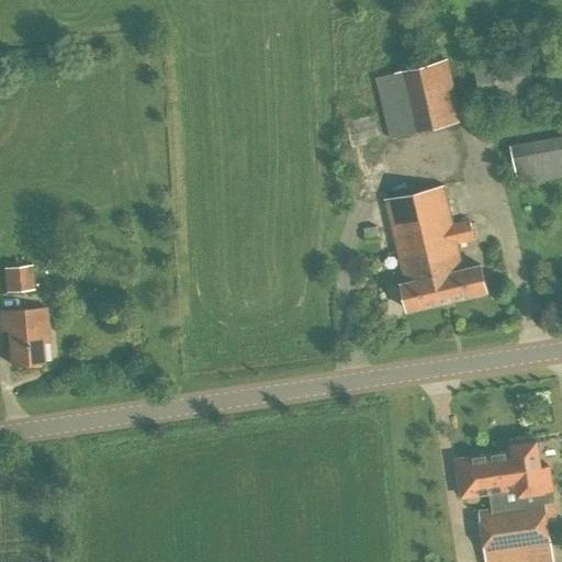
[(483,108),(561,89),(550,46),(472,65),(483,108)]
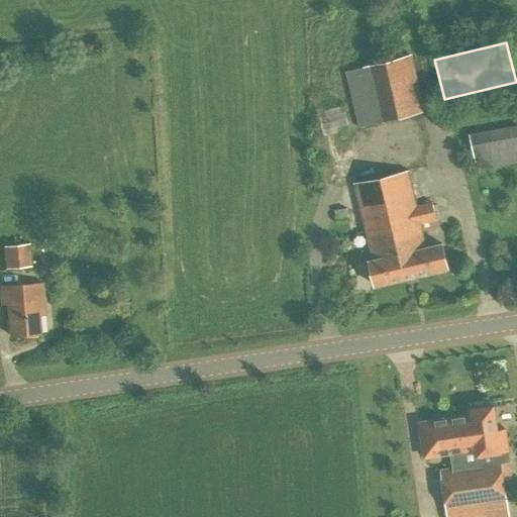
[(358,128),(425,111),(412,55),(345,73),(358,128)]
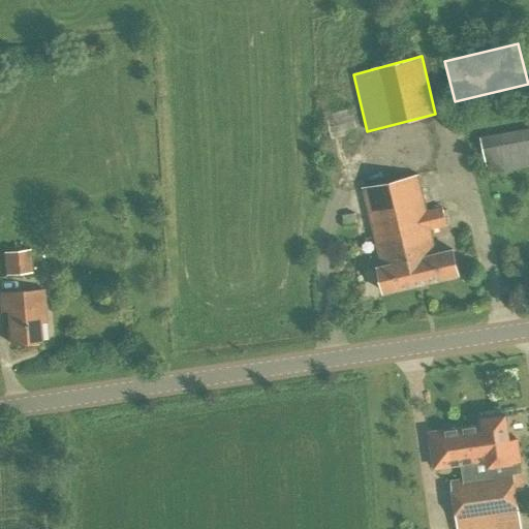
[(332,138),(335,137),(345,135),(344,130),(356,126),(352,109),(327,115),(332,138)]
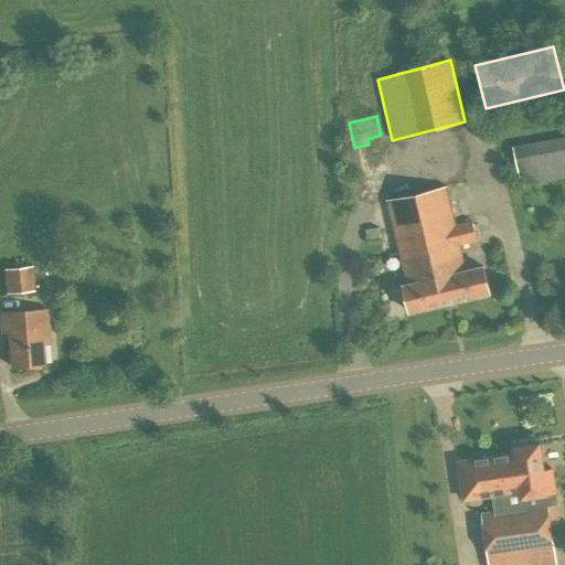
[(522,187),(564,178),(564,136),(513,146),(522,187)]
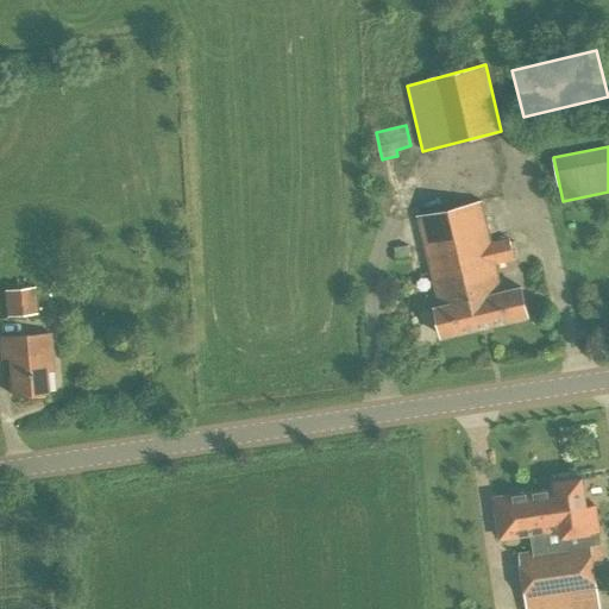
[(491,242),(483,202),(482,200),(416,215),(438,306),(434,307),(441,337),(528,316),(521,287),(504,290),(498,263),(514,259),(510,237),(491,242)]
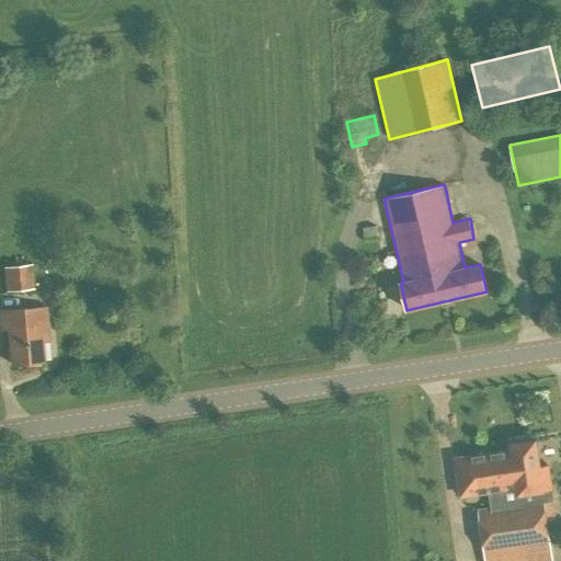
[(6,293),(33,289),(34,289),(32,264),(3,266),(6,293)]
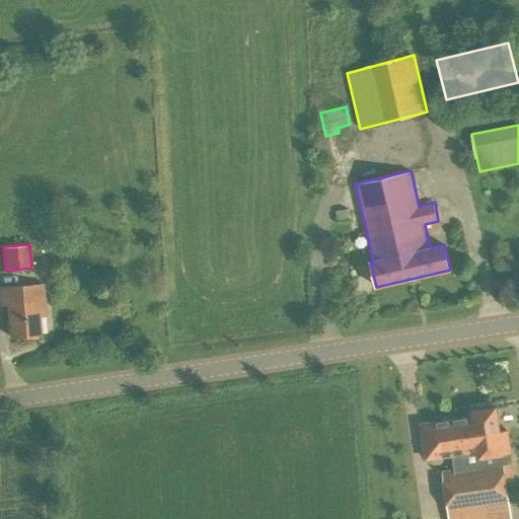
[(44,317),(42,285),(0,288),(2,305),(8,305),(10,337),(40,335),(39,317),(44,317)]
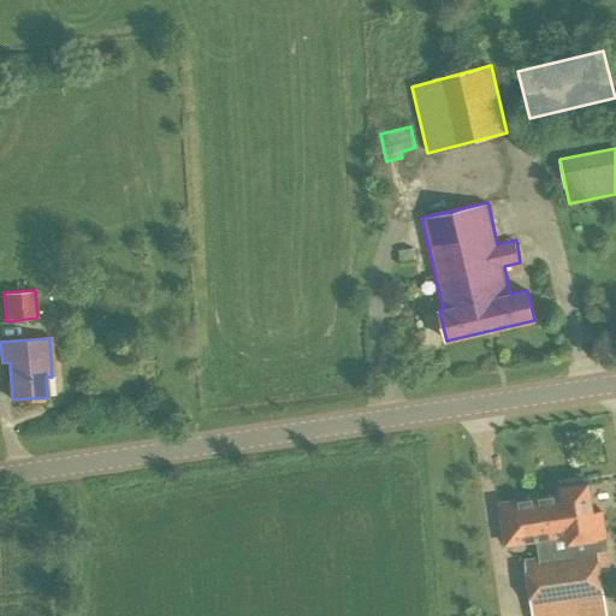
[(538,557),(525,560),(532,615),(575,615),(574,603),(580,603),(605,599),(597,551),(608,550),(605,538),(608,538),(604,509),(593,513),(588,483),(561,487),(562,493),(531,498),(528,497),(523,497),(522,499),(499,503),(505,544),(515,543),(535,539),(538,557)]
